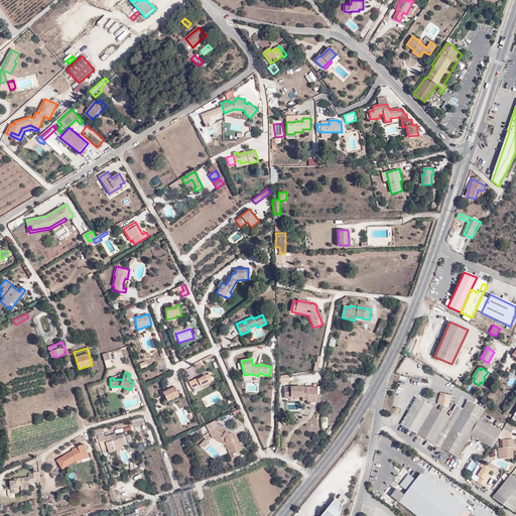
[(211,384),(214,382),(212,376),(210,377),(209,374),(199,380),(198,378),(189,382),(192,389),(201,385),(202,386),(205,385),(210,382),(211,384)]
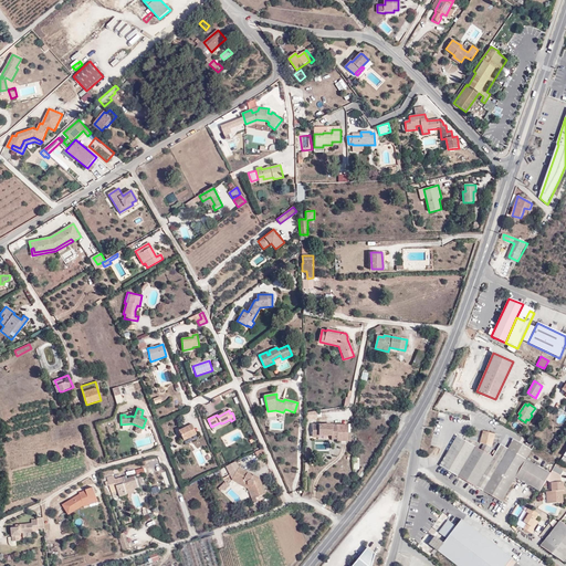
[(178,431),(184,441),(197,433),(191,423),(178,431)]
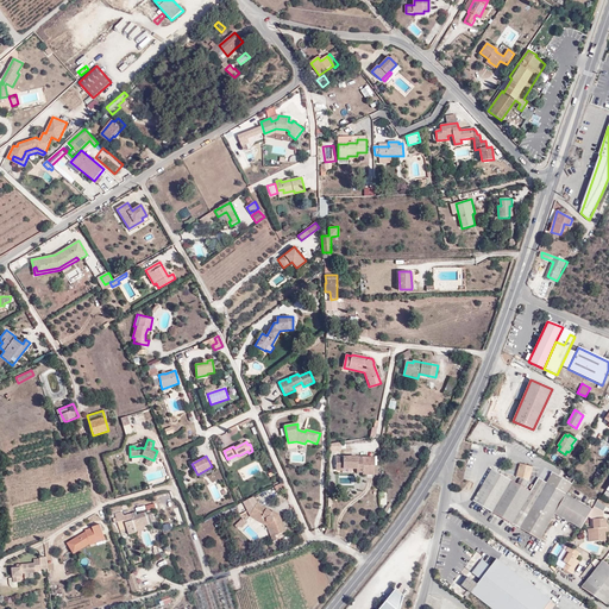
[(374,473),(374,458),(337,458),(337,471),(344,471),(344,469),(358,469),(358,473),(363,473),(374,473)]
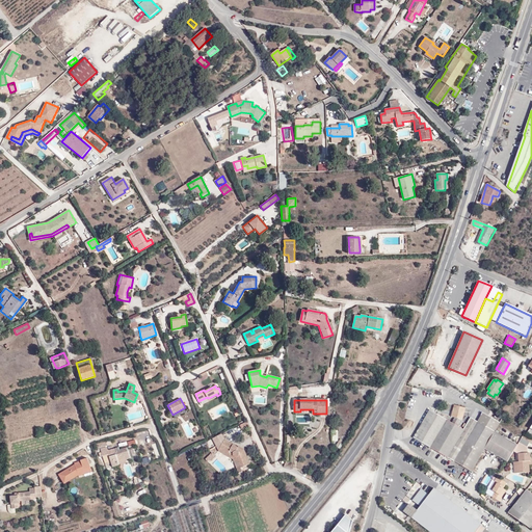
[(472,472),(484,449),(495,431),(478,422),(471,433),(463,429),(458,426),(462,419),(466,407),(454,405),(453,411),(452,416),(452,417),(455,417),(452,422),(430,409),(414,437),(472,472)]
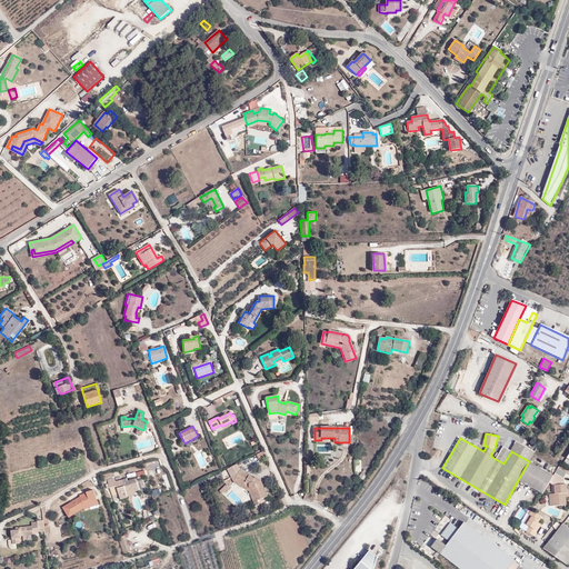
[(523,443),(533,450),(536,447),(526,440),(523,443)]
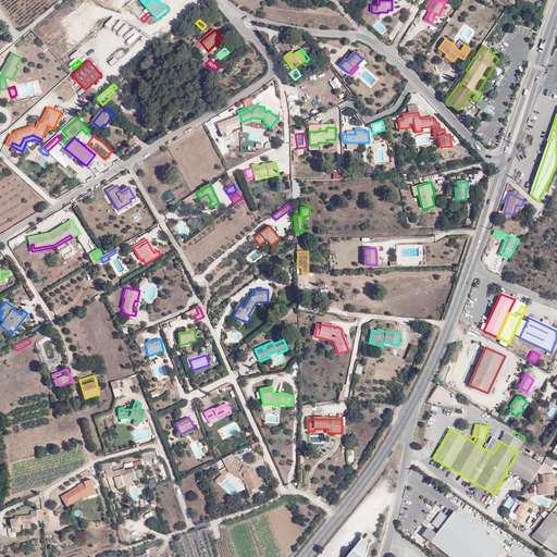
[(500,442),(518,452),(523,443),(506,432),(500,442)]
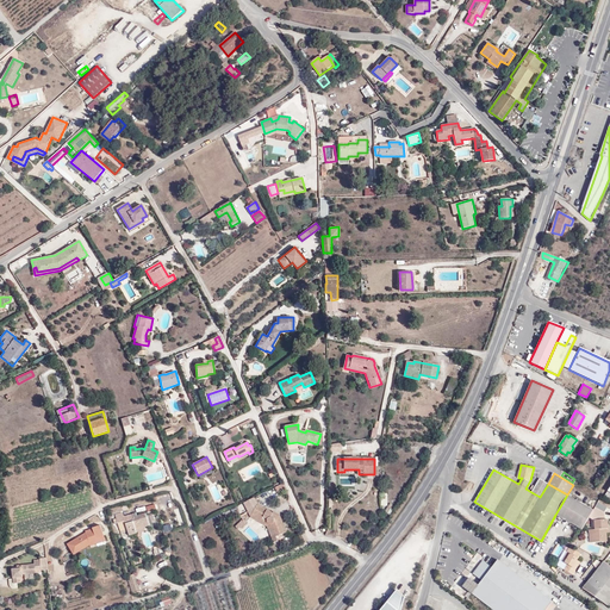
[(548,484),(540,479),(531,492),(540,497),(548,484)]
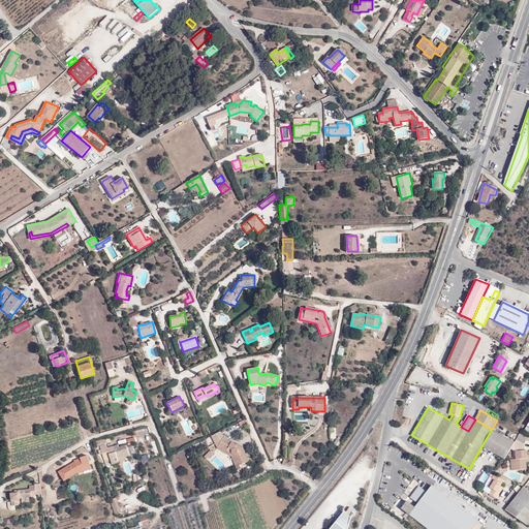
[(481,446),(504,459),(510,448),(515,442),(492,429),(481,446)]
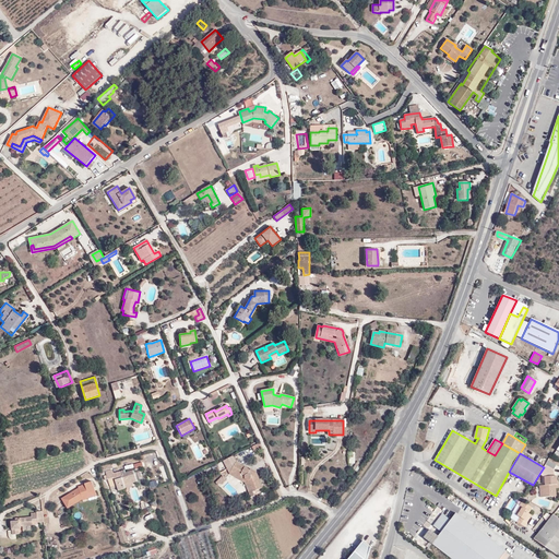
[(223,461),(216,464),(219,471),(226,467),(223,461)]
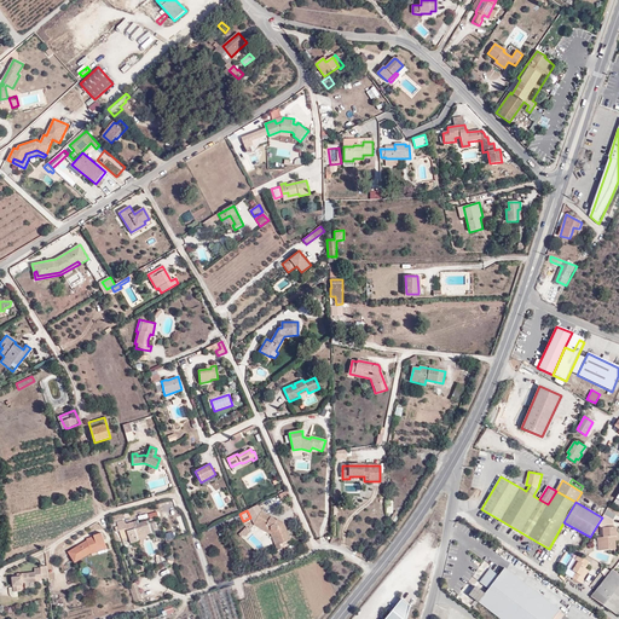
[(285,524),(282,524),(278,521),(261,512),(256,521),(266,526),(267,524),(272,526),(272,530),(275,532),(278,538),(279,544),(281,544),(291,541),(285,524)]
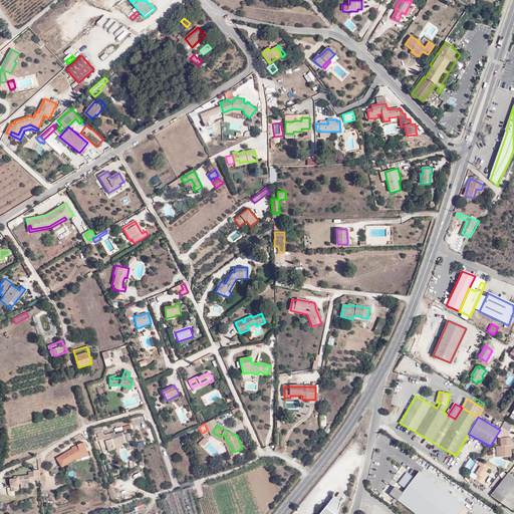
[(512,437),(510,438),(509,432),(501,428),(500,430),(496,436),(501,438),(501,446),(498,446),(499,457),(512,456),(511,449),(511,446),(512,444),(512,442),(512,437)]
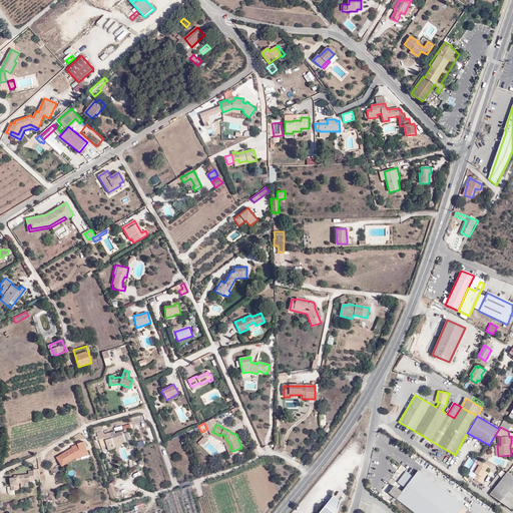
[(105,439),(108,450),(115,449),(114,445),(121,443),(126,442),(123,432),(115,434),(115,431),(105,434),(103,433),(103,431),(97,433),(99,440),(105,439)]
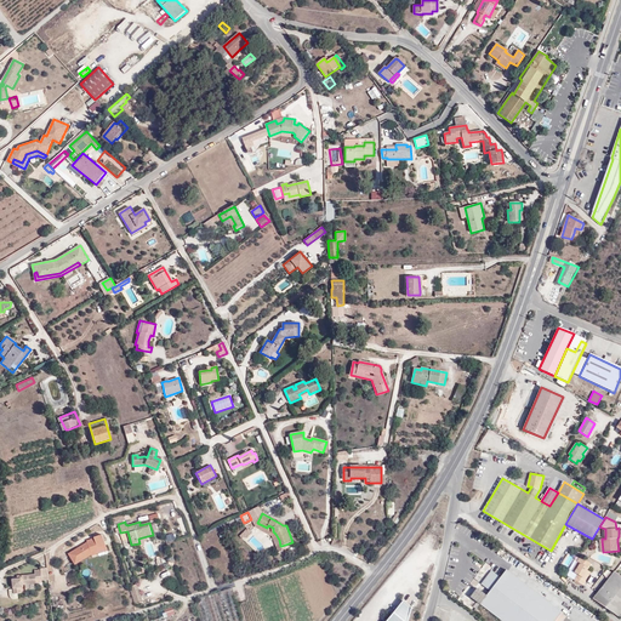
[(273,536),(274,542),(279,540),(275,534),(273,531),(273,528),(268,525),(267,528),(257,523),(256,527),(273,536)]
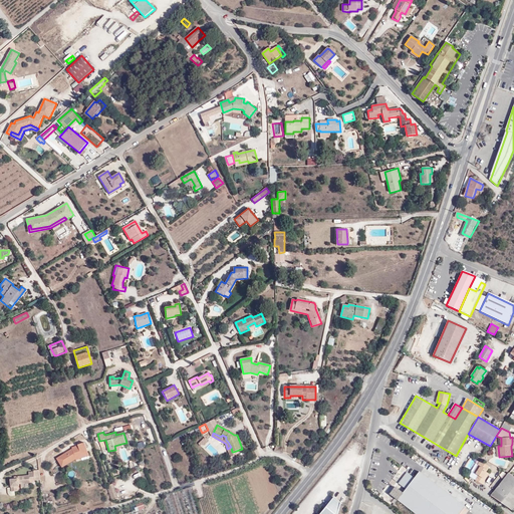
[(77,460),(89,456),(85,444),(78,446),(79,446),(73,448),(73,449),(58,459),(63,467),(76,459),(77,460)]
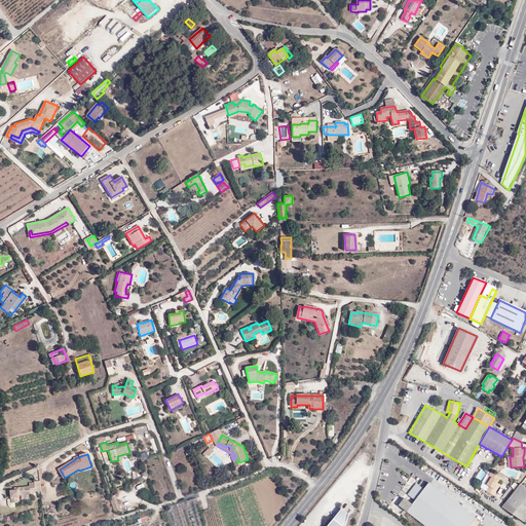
[(406,460),(424,474),(428,467),(410,455),(406,460)]
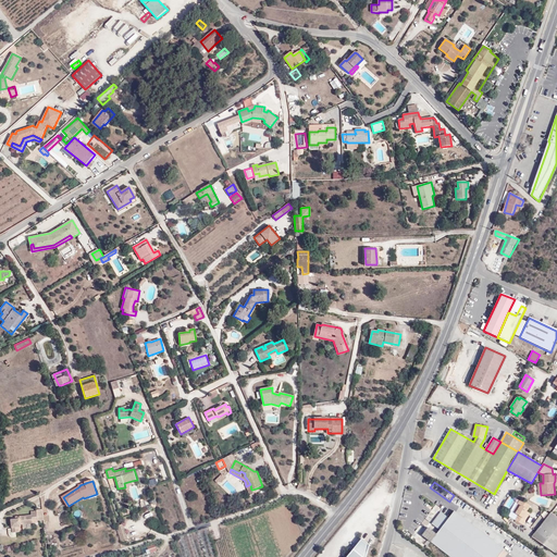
[(520,499),(514,511),(518,515),(523,518),(528,511),(531,505),(521,499),(522,497),(518,494),(517,497),(520,499)]
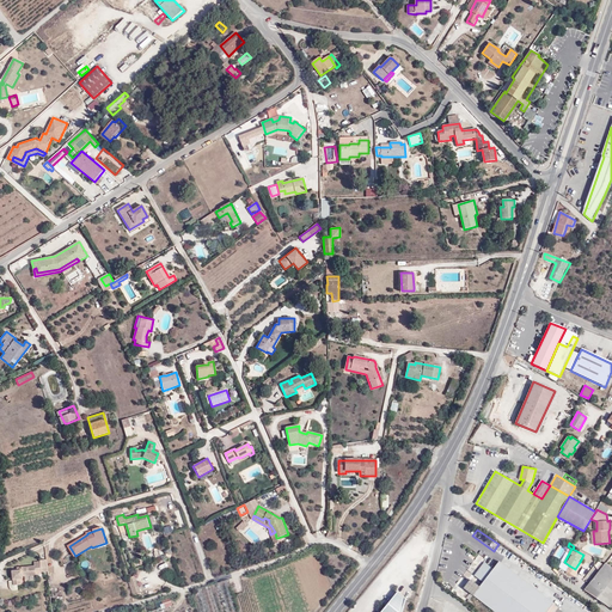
[(42,575),(42,573),(48,571),(47,561),(40,561),(40,562),(35,562),(35,567),(23,568),(23,570),(12,571),(13,581),(17,580),(18,585),(24,585),(24,581),(36,580),(36,576),(42,575)]
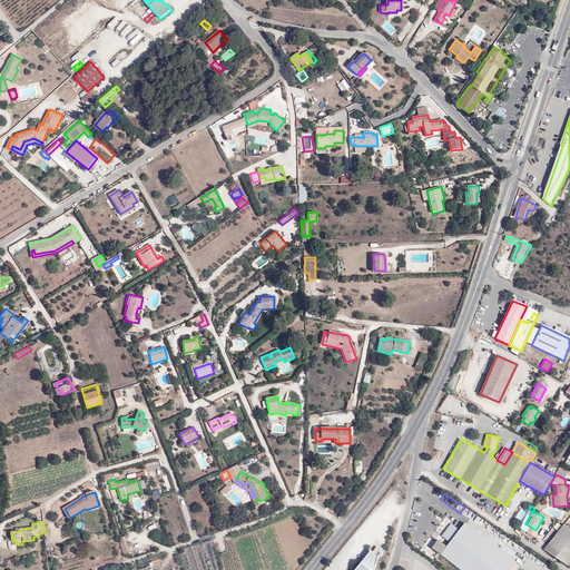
[(524,569),(516,562),(465,523),(460,531),(511,569),(509,569),(524,569)]
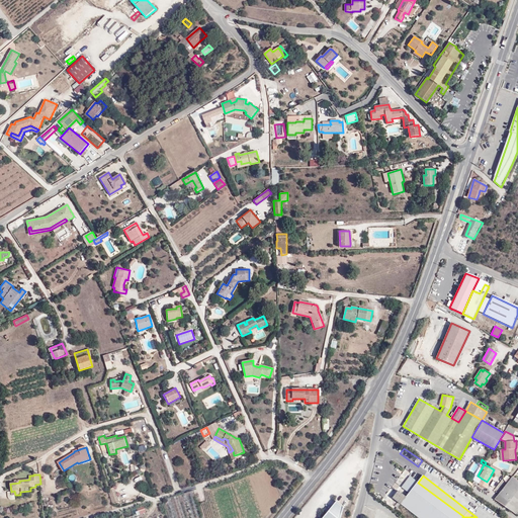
[(491,476),(487,482),(482,479),(480,484),(481,485),(483,482),(488,485),(493,477),(491,476)]
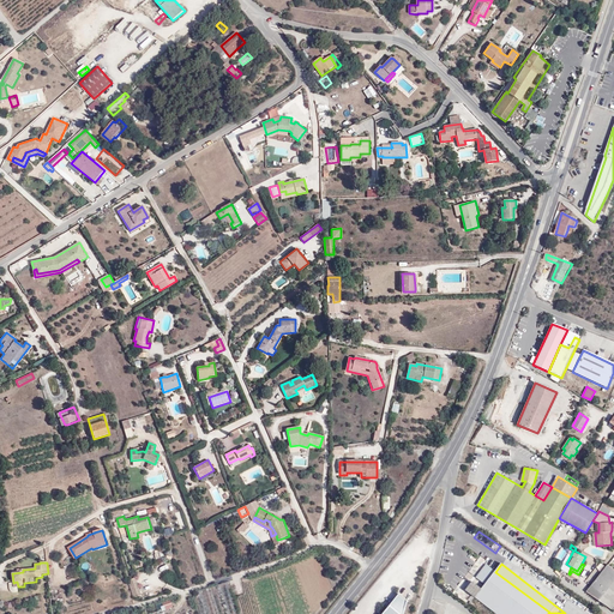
[(461,585),(497,613),(548,613),(551,613),(495,572),(486,565),(476,577),(486,584),(482,589),(473,582),(471,584),(465,579),(461,585)]
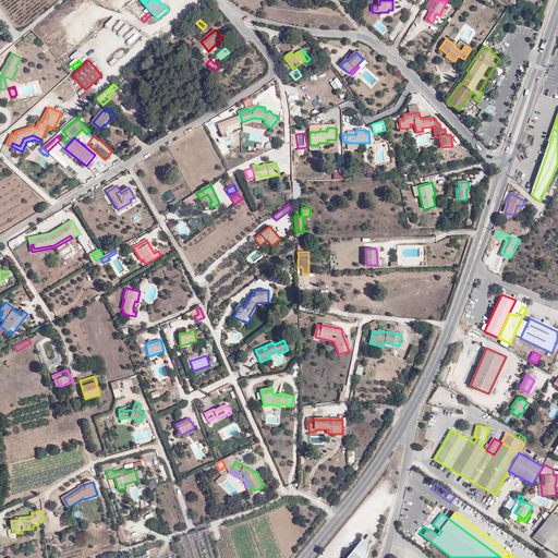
[(557,532),(557,517),(553,513),(546,523),(557,532)]
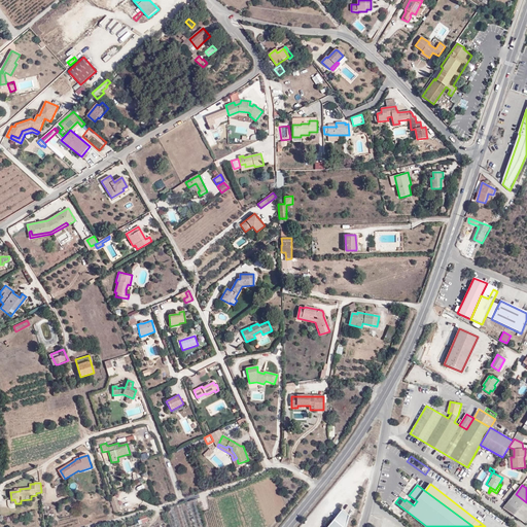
[(504,508),(525,523),(526,520),(526,502),(516,494),(504,508)]
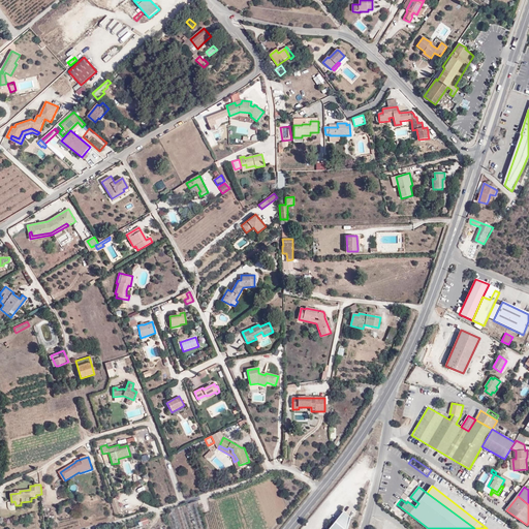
[(115,514),(120,512),(117,498),(112,499),(115,514)]
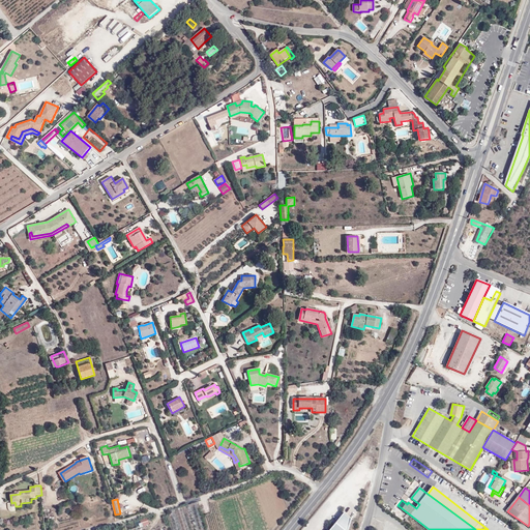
[(345,513),(330,529),(348,529),(352,519),(345,513)]
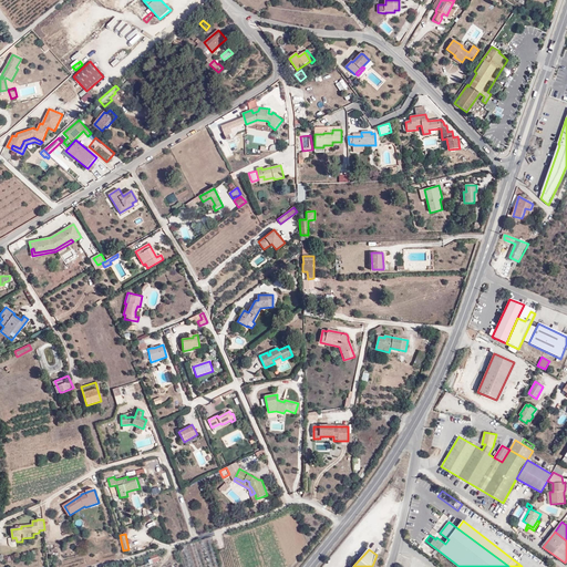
[(162,560),(160,554),(144,558),(146,565),(162,560)]
